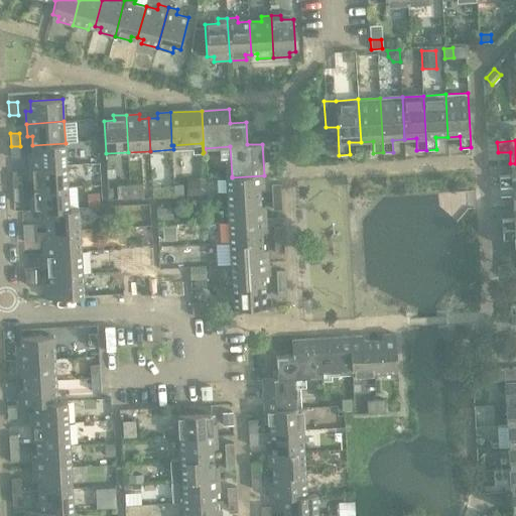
[(28,154),(29,167),(67,165),(66,143),(32,145),(33,154),(28,154)]
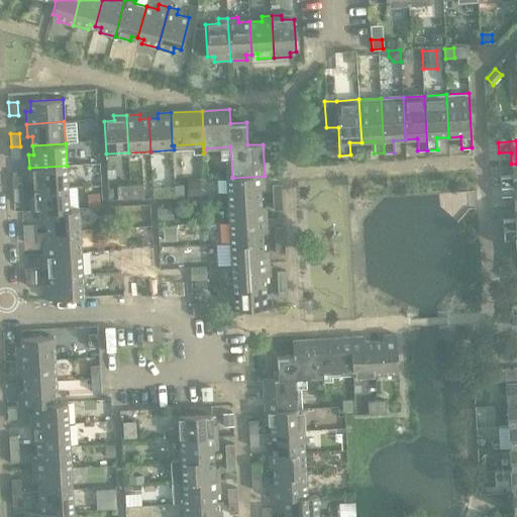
[(20,146),(11,146),(12,160),(20,159),(20,146)]
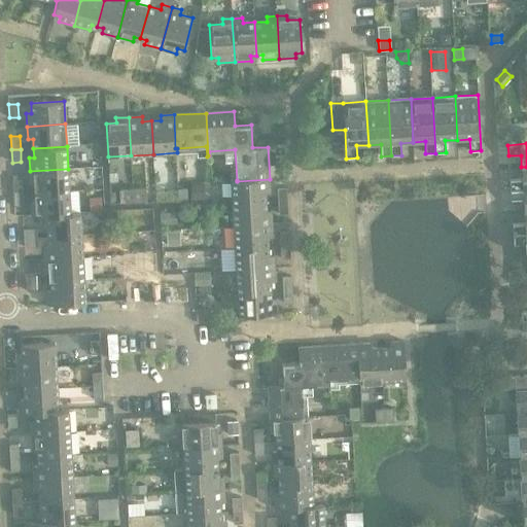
[(510,180),(511,190),(526,188),(526,167),(521,167),(522,179),(510,180)]
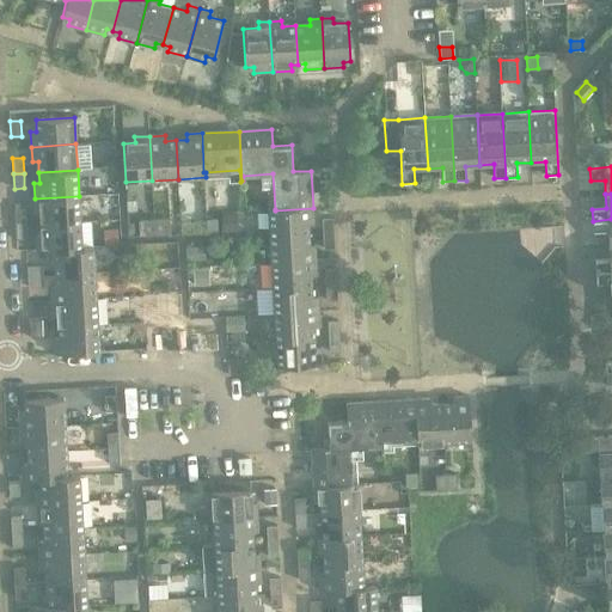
[(79,196),(35,199),(35,214),(41,213),(42,224),(80,221),(79,196)]
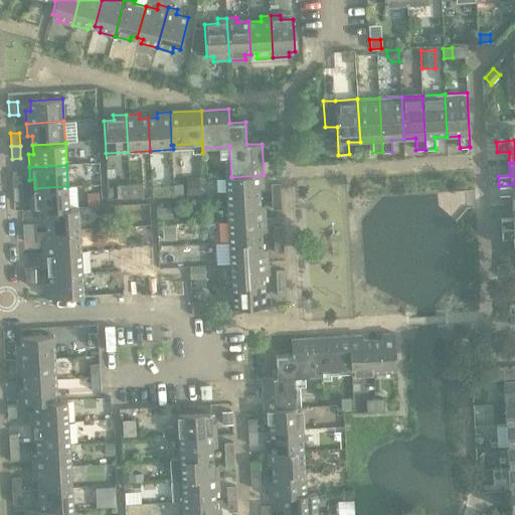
[(226,176),(227,199),(260,197),(260,188),(265,188),(264,175),(231,177),(231,176),(226,176)]
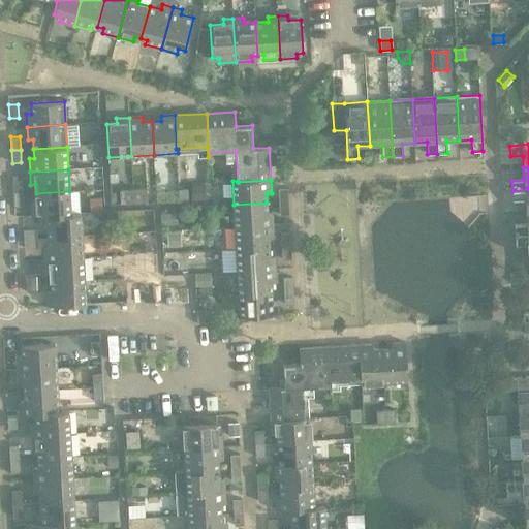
[(13,181),(13,194),(23,194),(22,181),(13,181)]
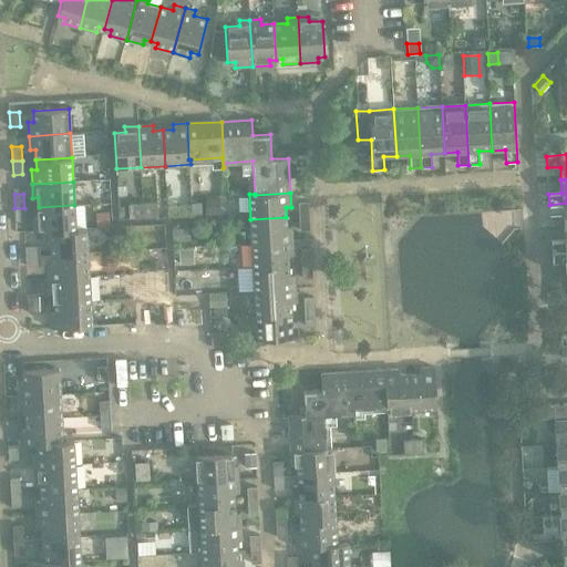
[(220,197),(206,198),(207,216),(220,215),(220,197)]
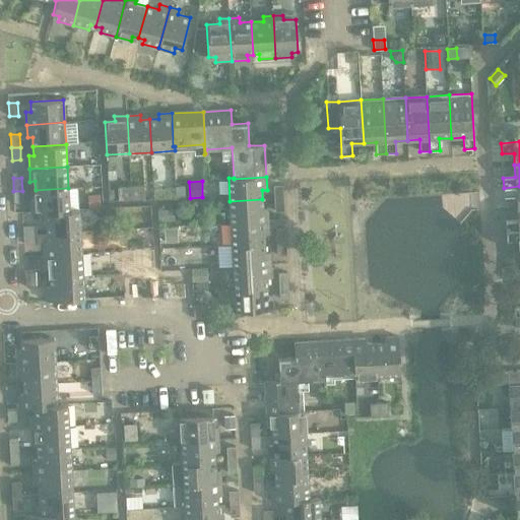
[(274,186),(274,198),(283,198),(283,185),(274,186)]
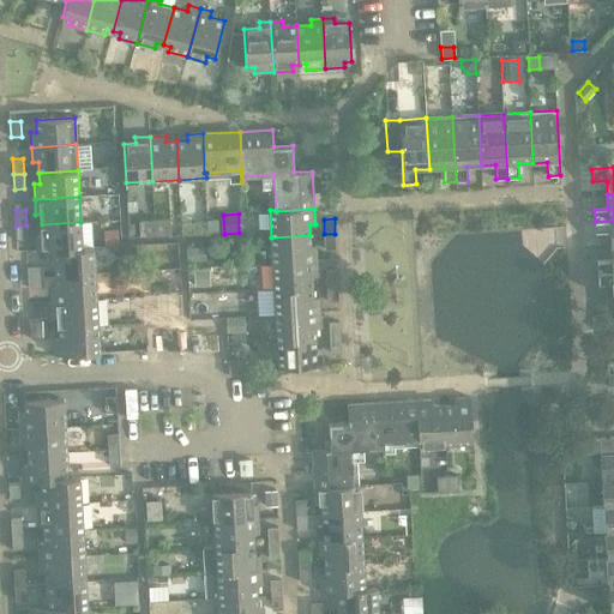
[(170,220),(161,221),(161,236),(172,235),(170,220)]
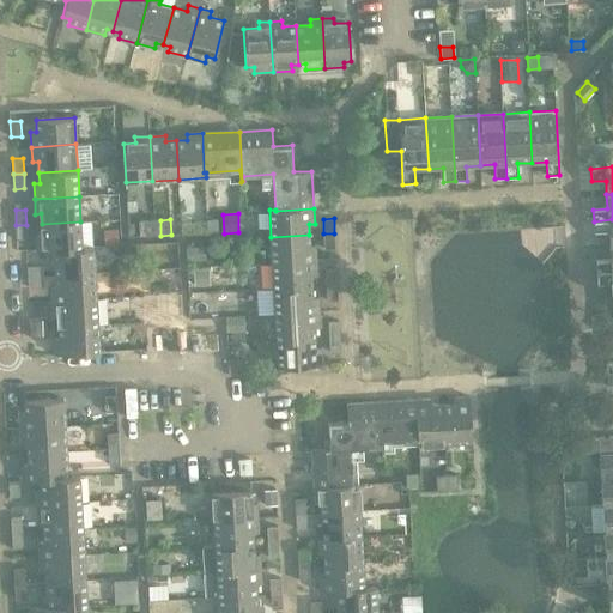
[(612,219),(594,222),(595,232),(608,232),(610,247),(612,246),(612,219)]
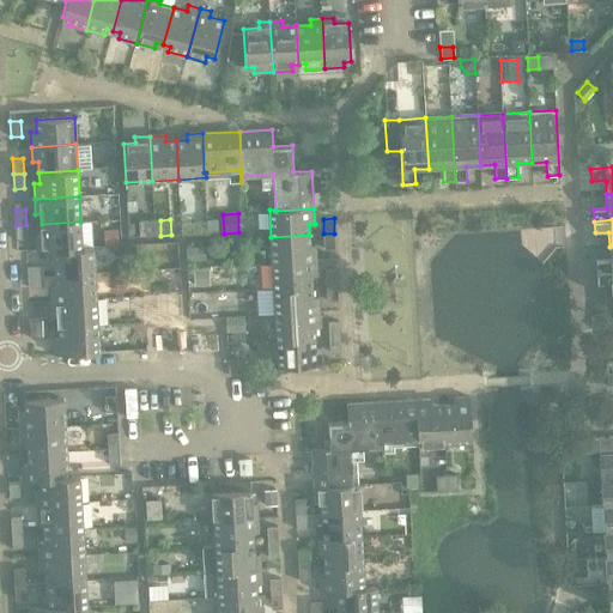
[(150,236),(150,220),(139,220),(140,236),(150,236)]
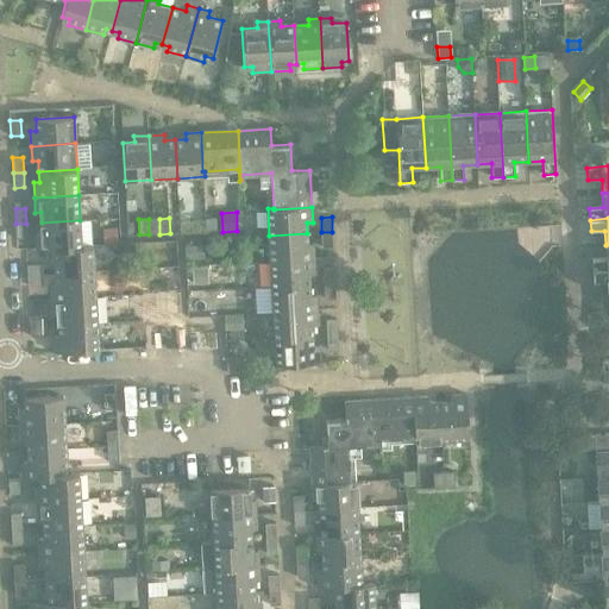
[(159,219),(149,219),(149,234),(159,234),(159,219)]
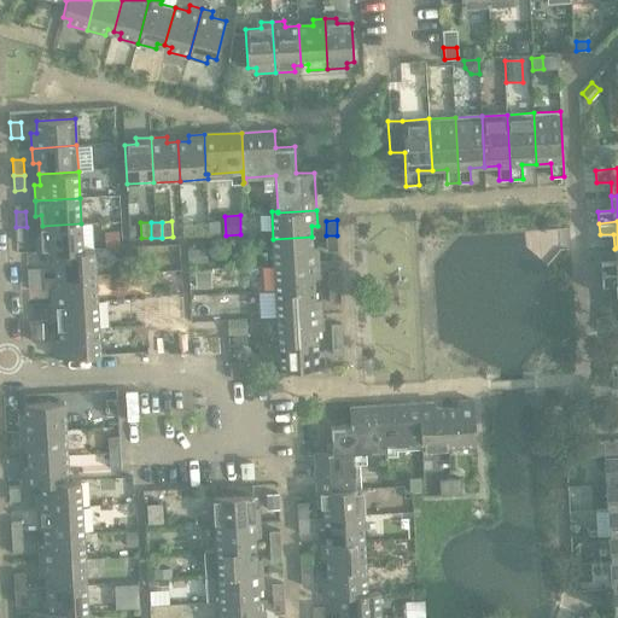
[(81,223),(42,226),(42,237),(36,237),(38,254),(50,252),(50,251),(82,250),(82,249),(81,223)]
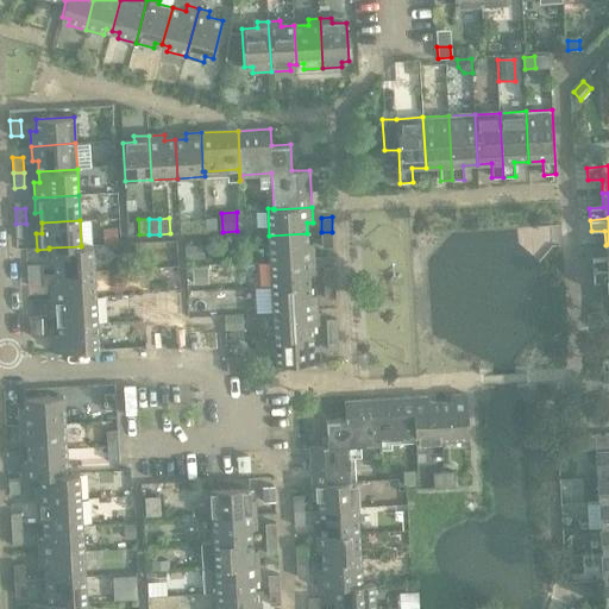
[(26,224),(16,224),(17,239),(27,238),(26,224)]
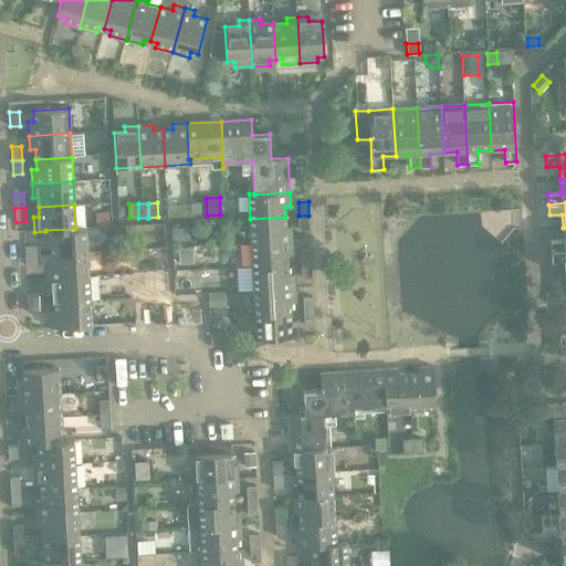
[(108,211),(96,212),(97,227),(109,226),(108,211)]
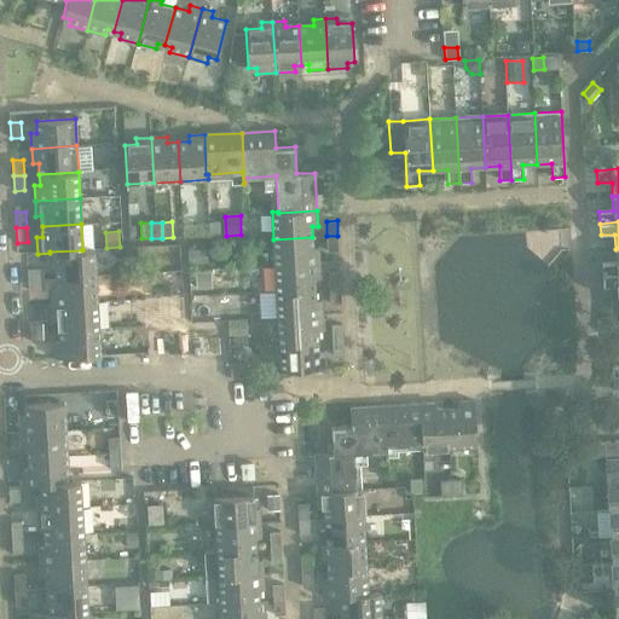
[(337,236),(327,236),(328,252),(339,252),(337,236)]
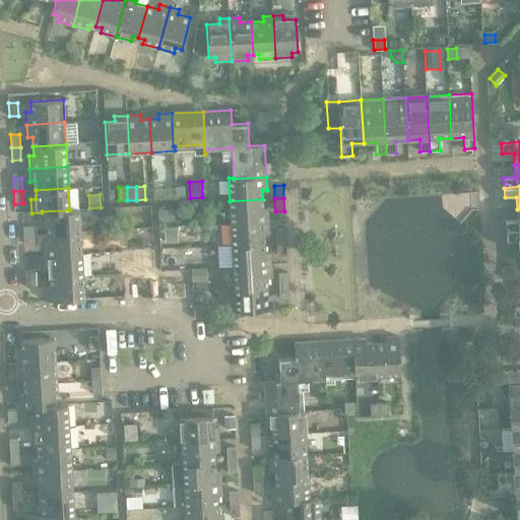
[(262,199),(230,201),(231,222),(268,220),(268,207),(263,208),(262,199)]
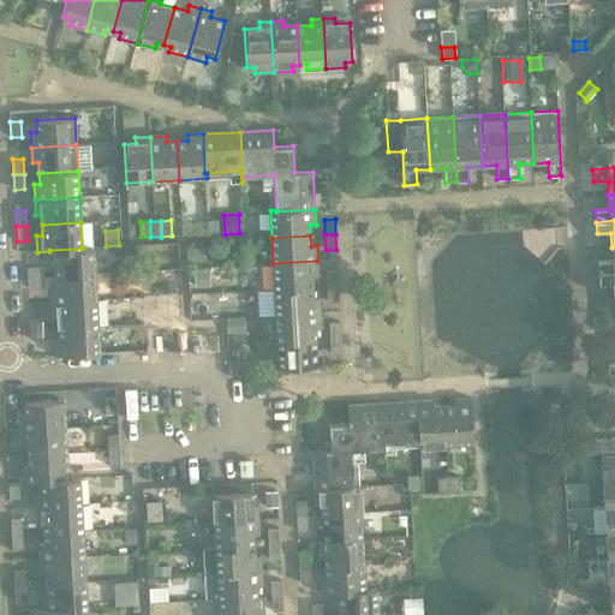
[(598,262),(598,274),(614,273),(614,246),(611,248),(613,261),(598,262)]
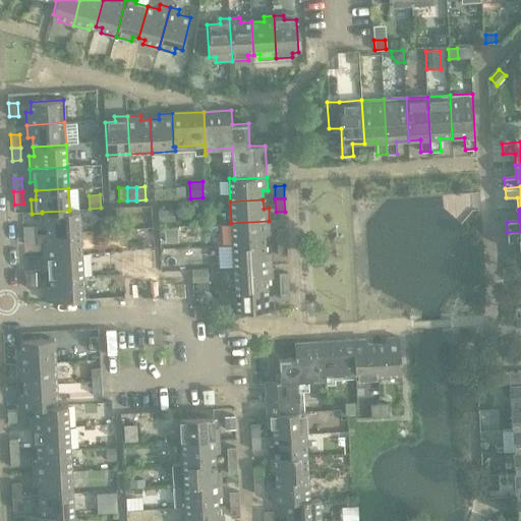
[(42,212),(42,213),(42,225),(47,225),(48,234),(80,232),(79,210),(69,210),(69,211),(42,212)]
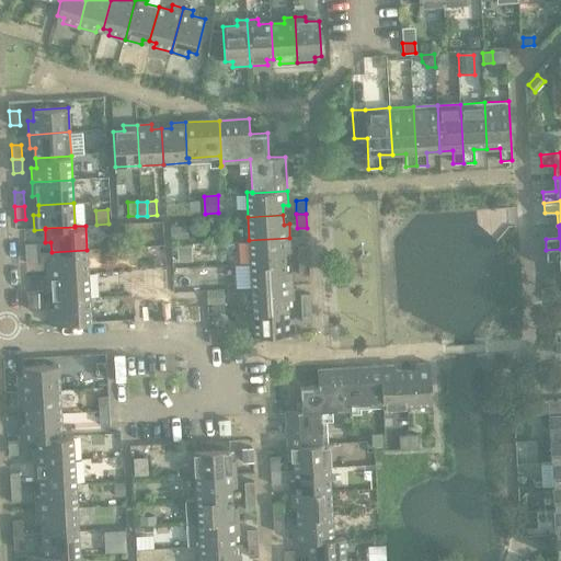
[(184,226),(171,227),(172,240),(185,239),(184,226)]
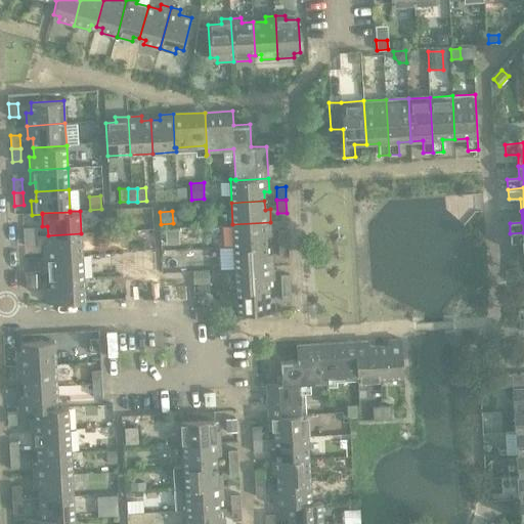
[(270,222),(232,224),(233,247),(267,245),(266,235),(271,235),(270,222)]
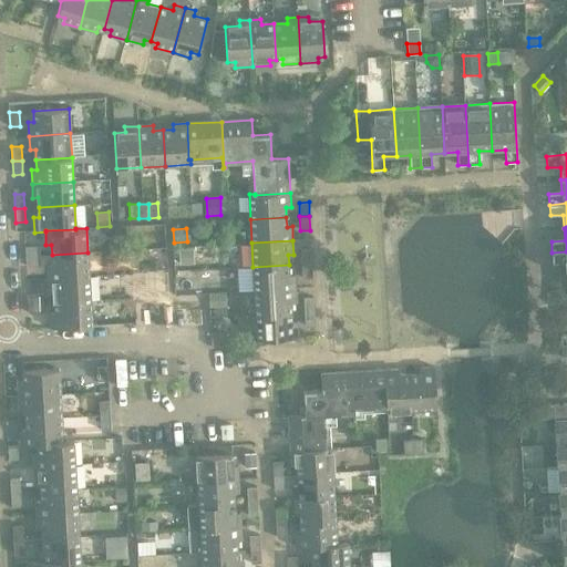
[(40,246),(26,247),(27,257),(37,256),(41,256),(40,246)]
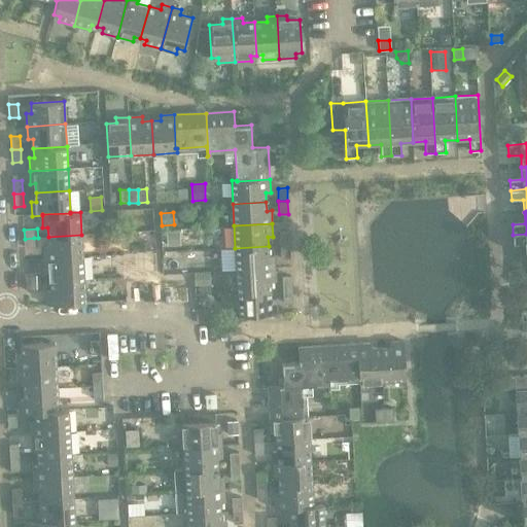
[(180,231),(167,232),(168,246),(180,245),(180,231)]
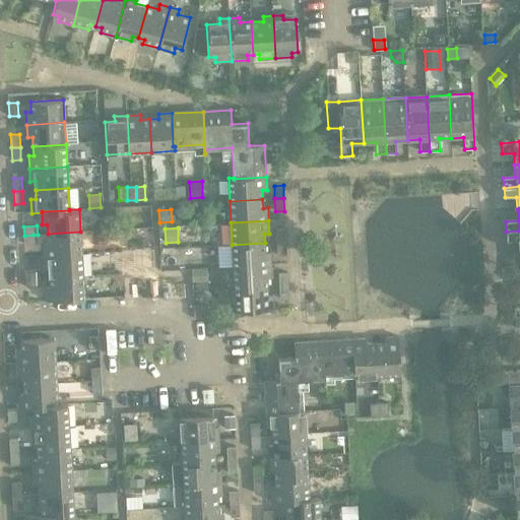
[(276,230),(277,243),(286,242),(285,230),(276,230)]
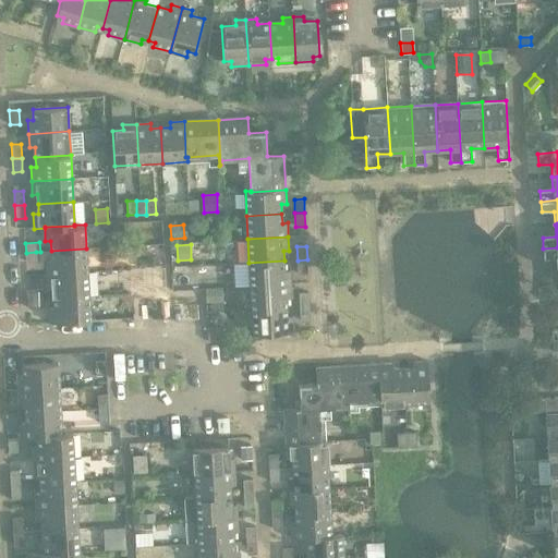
[(557,247),(543,249),(544,259),(557,258),(557,247)]
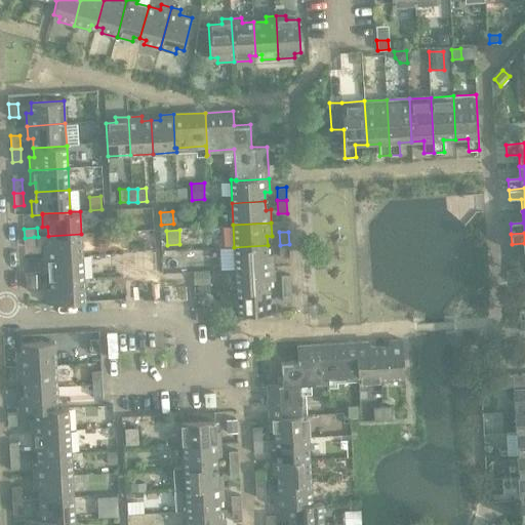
[(43,245),(44,258),(82,256),(81,234),(48,236),(48,245),(43,245)]
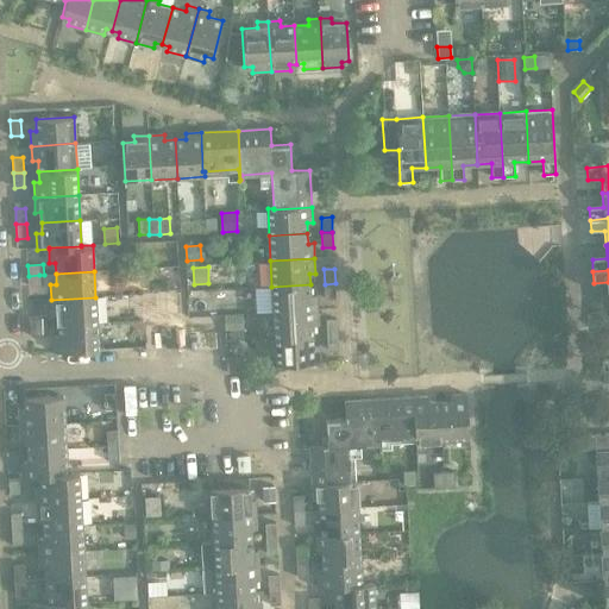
[(39,275),(29,276),(29,286),(44,286),(44,275),(39,275)]
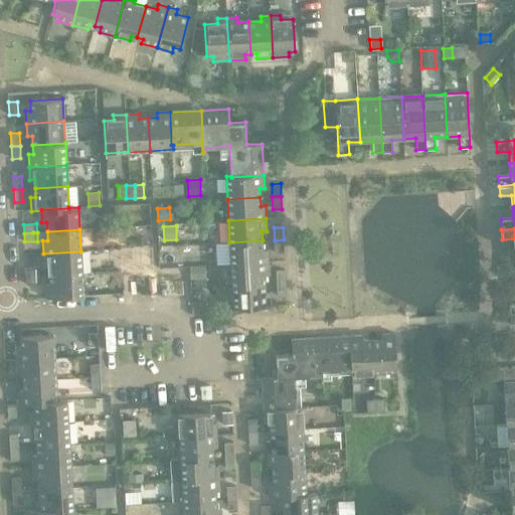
[(147,236),(135,236),(136,245),(148,245),(147,236)]
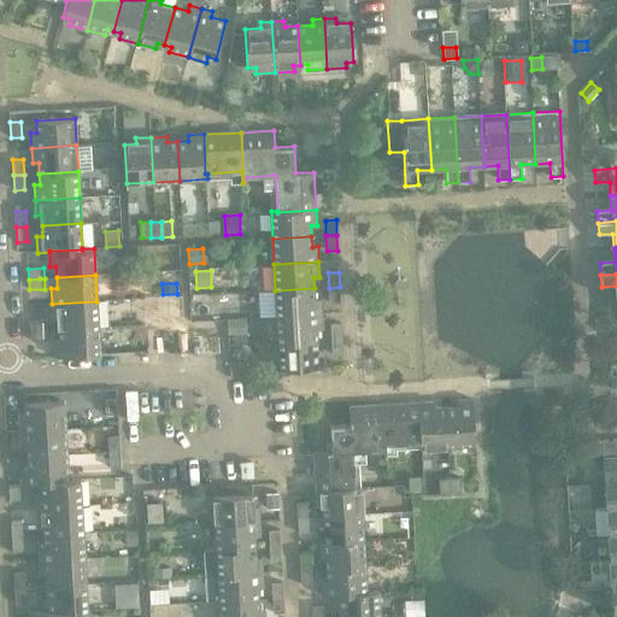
[(340,287),(329,288),(330,303),(340,303),(340,287)]
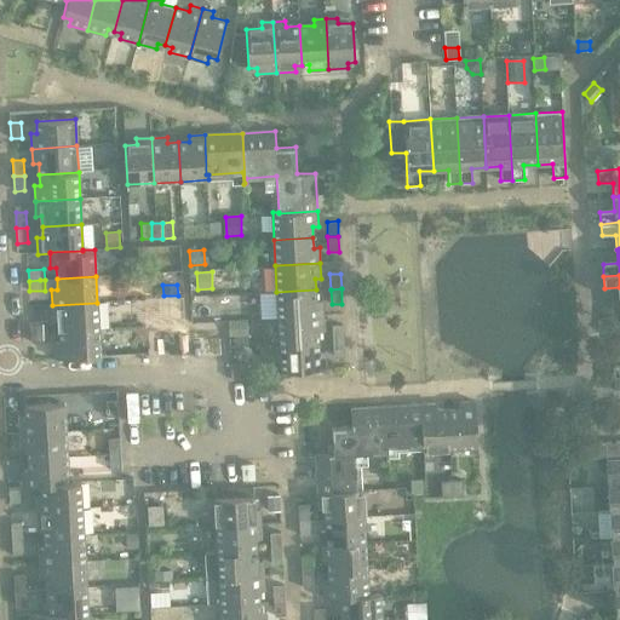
[(316,290),(276,292),(279,319),(323,315),(322,300),(316,300),(316,290)]
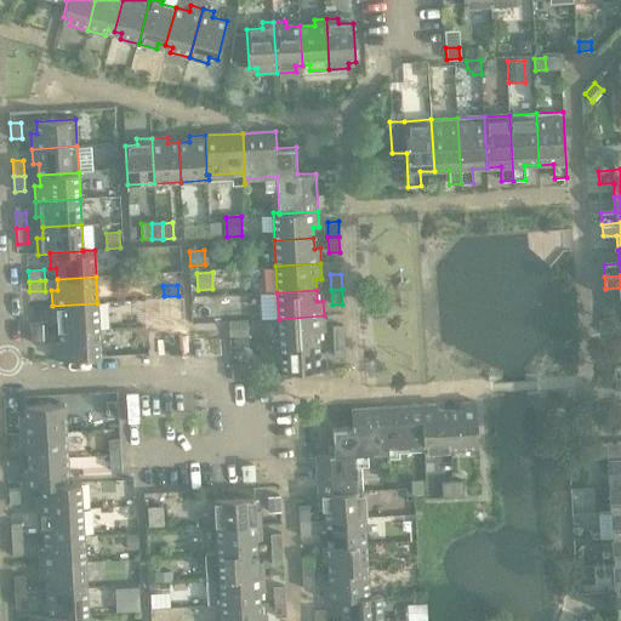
[(97,303),(52,306),(53,322),(60,320),(60,331),(100,329),(97,303)]
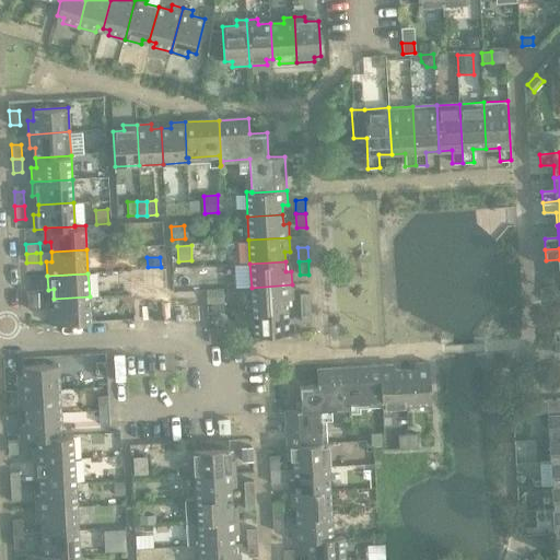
[(292,284),(252,288),(253,311),(288,308),(288,300),(293,299),(292,284)]
